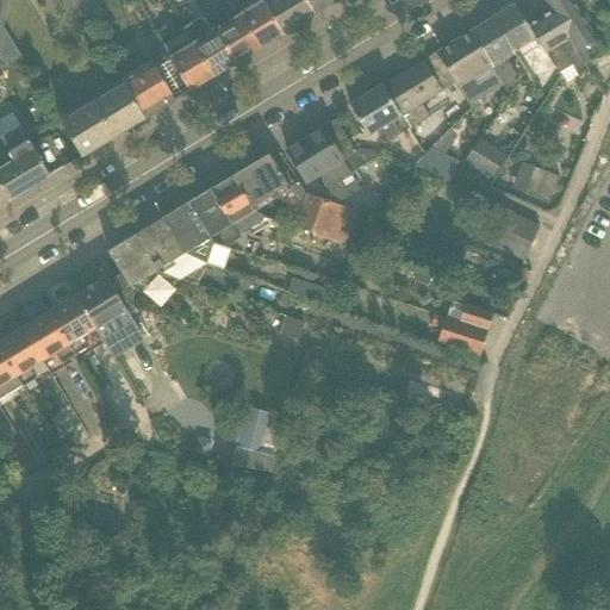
[(261,49),(284,35),(262,0),(260,0),(240,13),(261,49)]
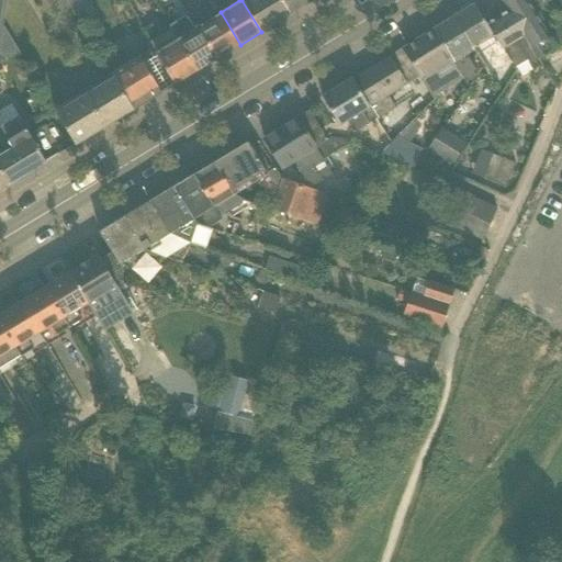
[(242,0),(261,32),(291,13),(281,0),(242,0)]
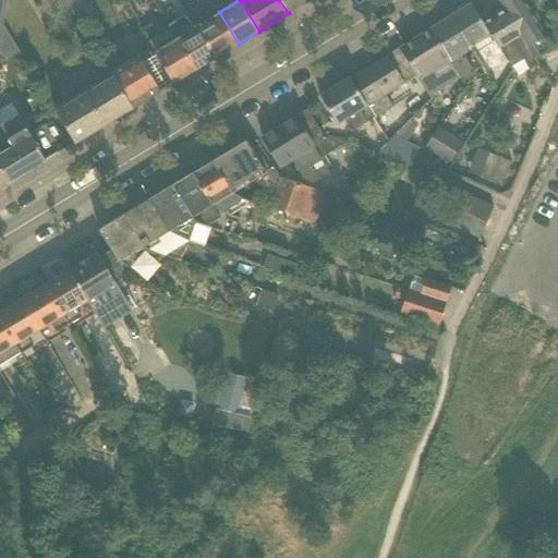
[(279,0),(289,13),(307,2),(305,0),(279,0)]
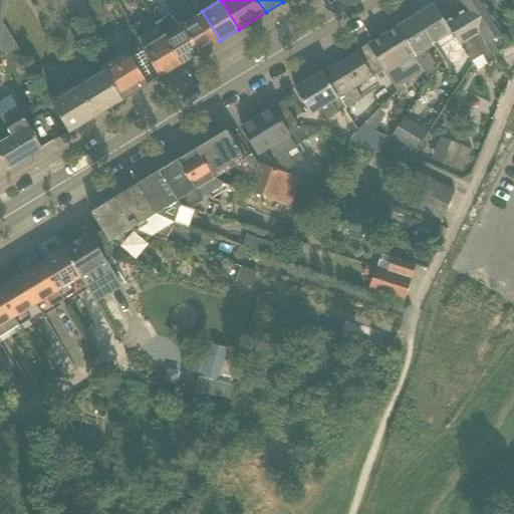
[(459,0),(466,10),(493,54),(509,45),(481,0),(459,0)]
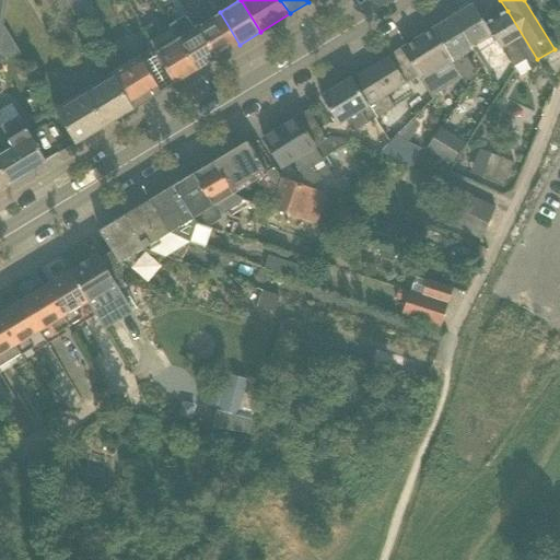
[(479,14),(473,4),(452,16),(471,48),(471,49),(488,76),(510,63),(479,14)]
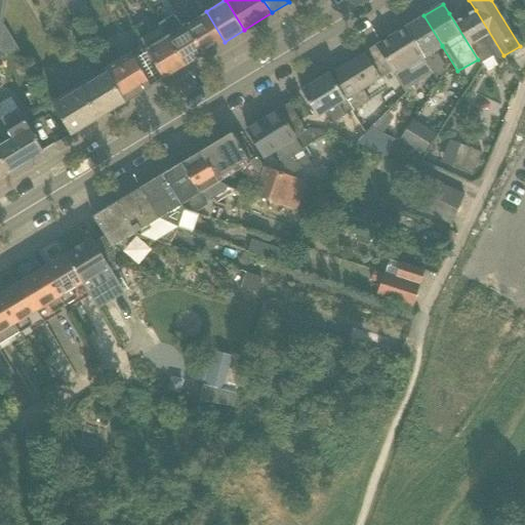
[(182,15),(204,54),(225,42),(206,11),(204,7),(195,12),(193,8),(182,15)]
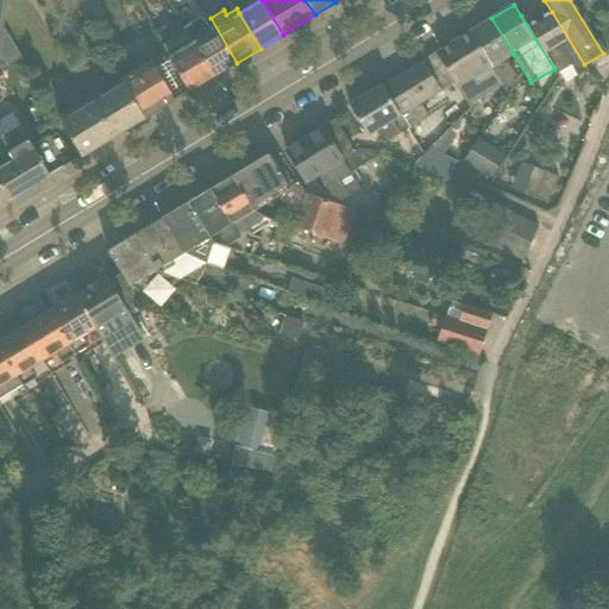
[(554,69),(556,68),(558,74),(573,64),(576,69),(584,64),(552,12),(534,23),(528,12),(521,16),(554,69)]
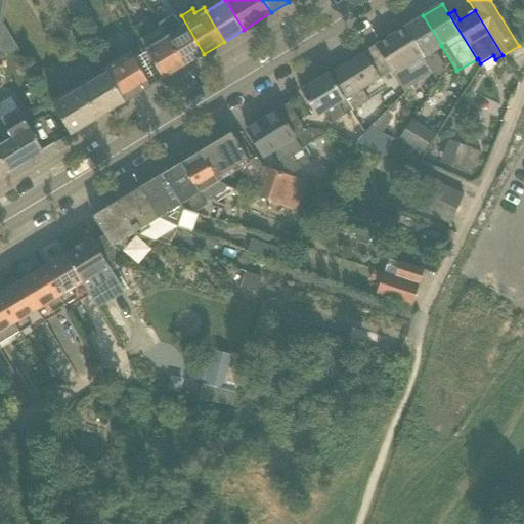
[(160,28),(184,66),(204,54),(181,15),(178,11),(159,24),(161,28),(160,28)]
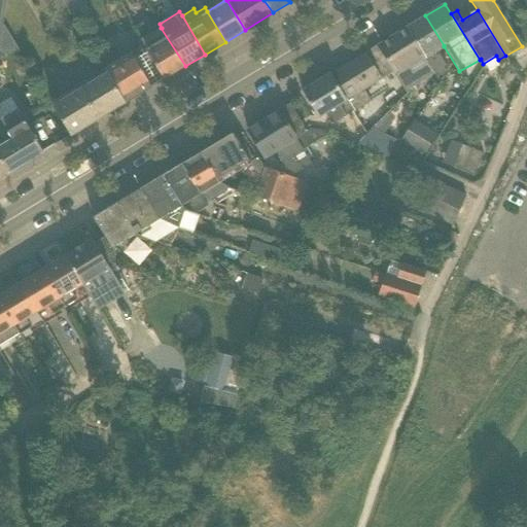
[(444,45),(425,15),(408,27),(424,55),(423,56),(436,77),(448,70),(438,54),(432,58),(430,54),(444,46),(444,45)]
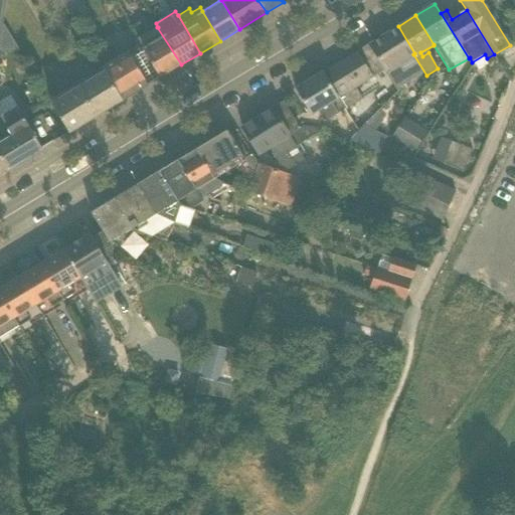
[(4,24),(3,24),(0,43),(0,52),(20,51),(4,24)]
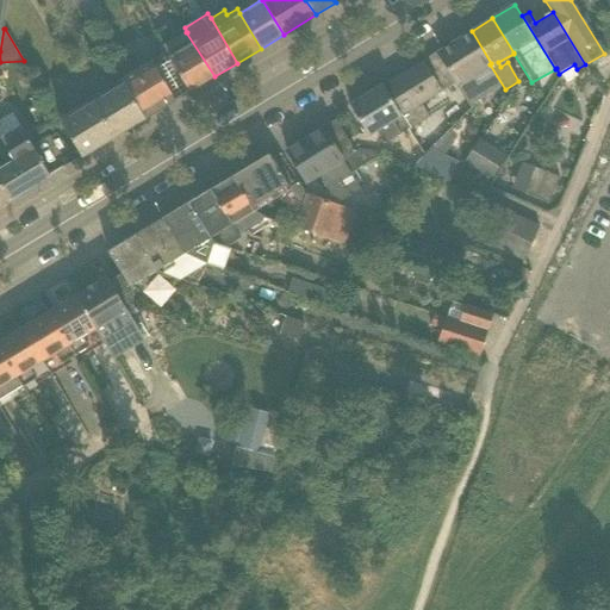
[(456,83),(458,83),(466,98),(472,94),(474,98),(492,86),(483,69),(490,64),(491,63),(472,31),(439,51),(456,83)]
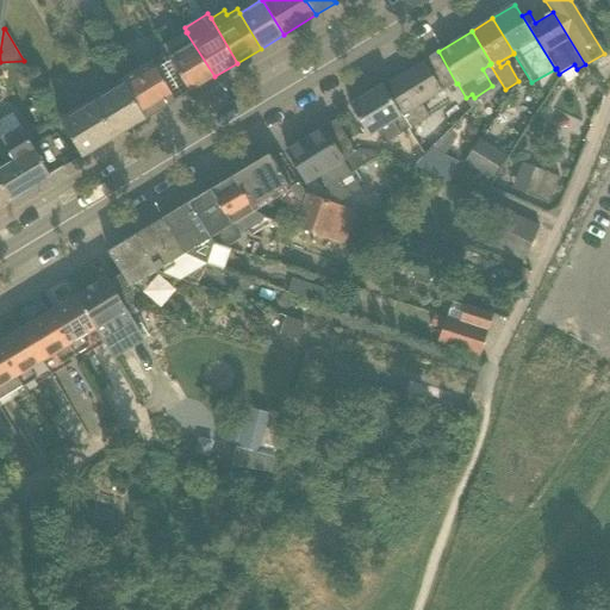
[(190,92),(215,76),(186,32),(163,45),(168,53),(166,53),(190,92)]
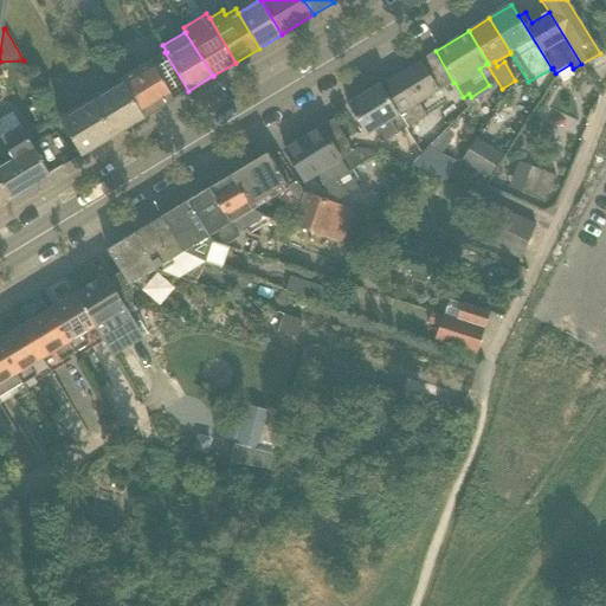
[(420,103),(438,94),(437,92),(439,91),(453,83),(436,51),(380,85),(407,128),(429,116),(420,103)]
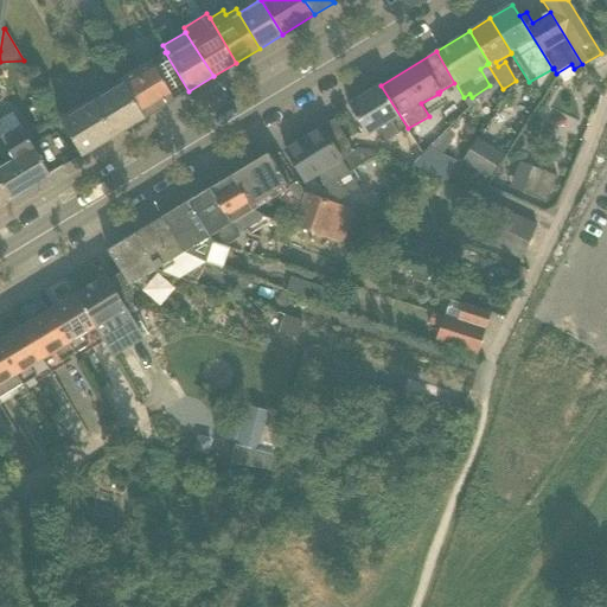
[(125,85),(144,119),(189,91),(165,52),(122,80),(125,84),(125,85)]
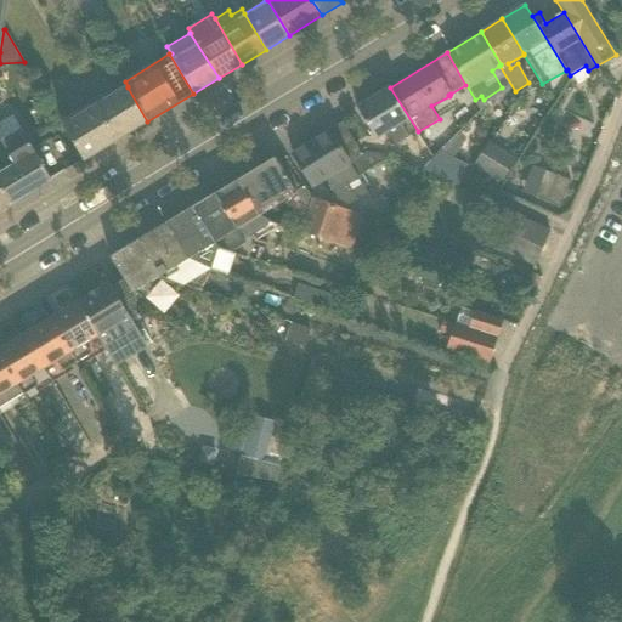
[(95,107),(116,141),(147,122),(128,88),(95,107)]
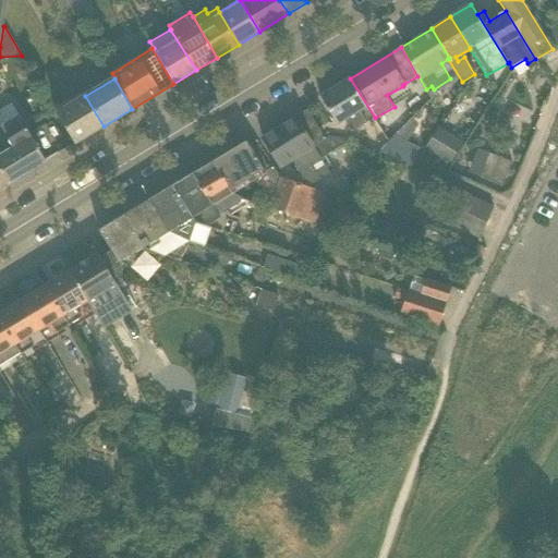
[(350,79),(320,96),(337,124),(343,120),(351,131),(361,125),(366,122),(359,110),(360,110),(367,122),(375,118),(350,79)]
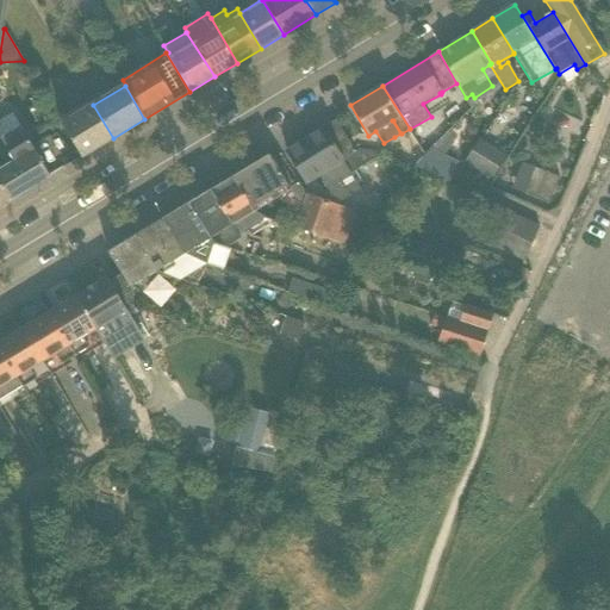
[(62,123),(82,156),(113,138),(93,105),(62,123)]
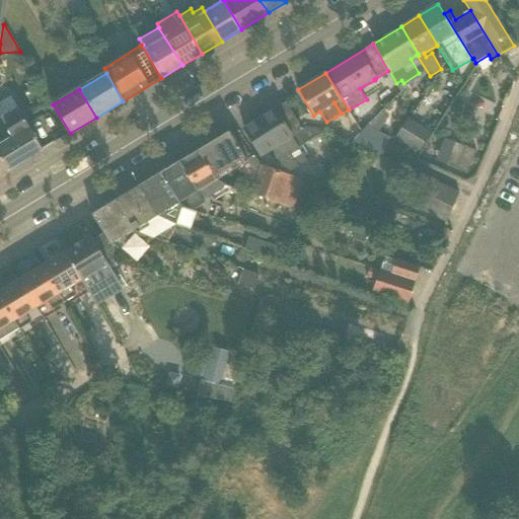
[(302,129),(286,102),(275,109),(291,135),(302,129)]
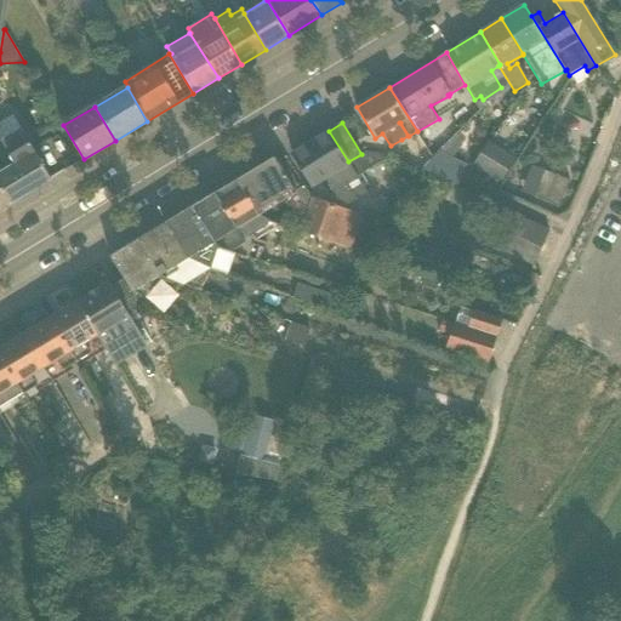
[(0,210),(12,203),(51,180),(21,127),(0,140),(0,210)]
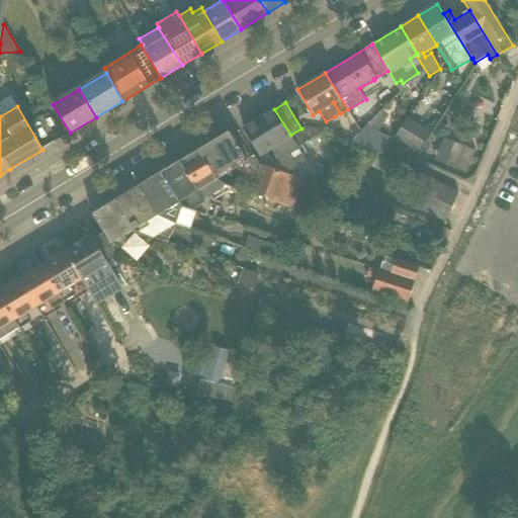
[(307,161),(297,147),(325,131),(324,128),(306,126),(301,128),(290,135),(274,109),(244,127),(260,155),(271,149),(281,165),(290,170),(307,161)]
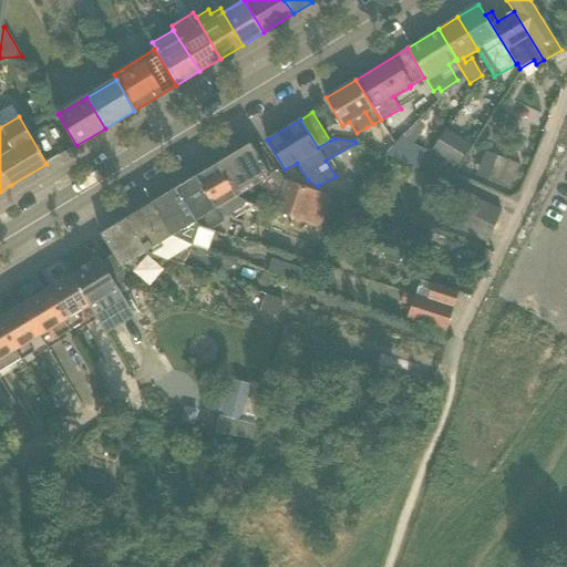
[(420,120),(401,138),(413,144),(425,126),(420,120)]
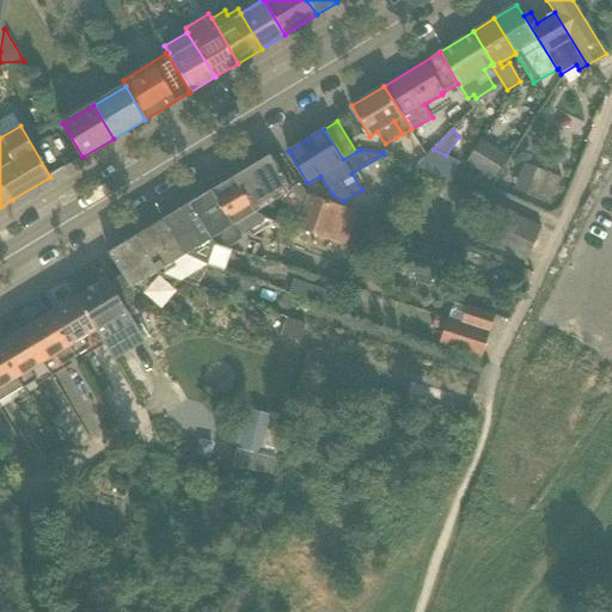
[(481,139),(466,163),(494,179),(508,155),(481,139)]
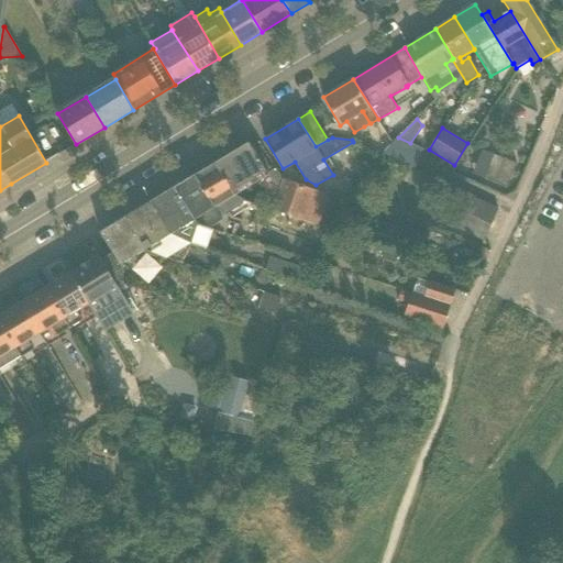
[(276,203),(274,209),(273,211),(319,228),(330,197),(282,179),(276,168),(268,174),(250,142),(214,164),(233,196),(235,195),(255,183),(277,199),(276,203)]
